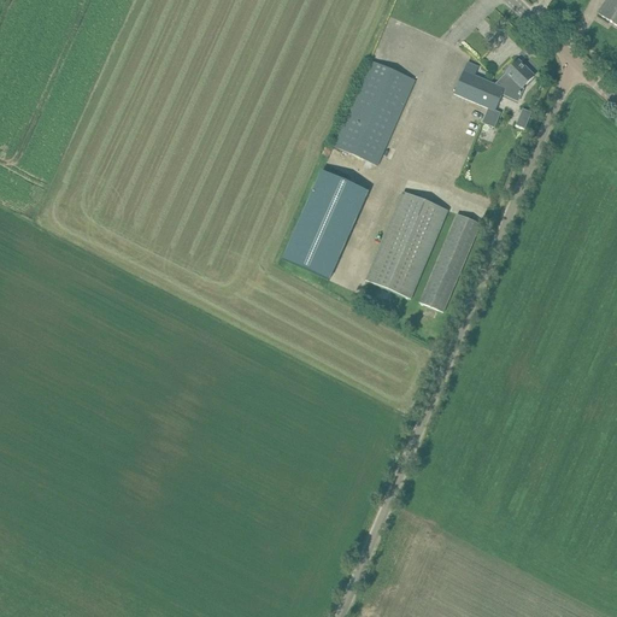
[(616,0),(605,0),(598,15),(616,25),(616,0)]
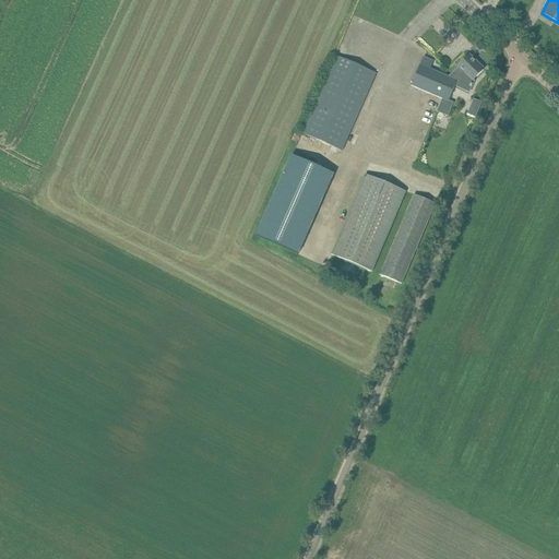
[(301,133),(342,151),(376,74),(335,56),(301,133)]
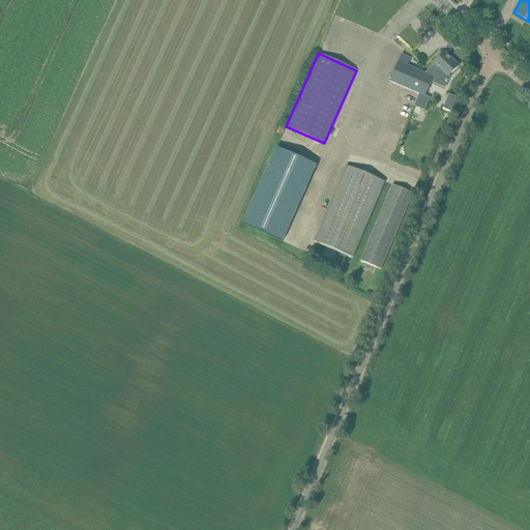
[(389,82),(424,96),(432,81),(444,86),(448,77),(459,66),(451,59),(450,60),(444,54),(424,74),(408,66),(411,59),(402,55),(389,82)]
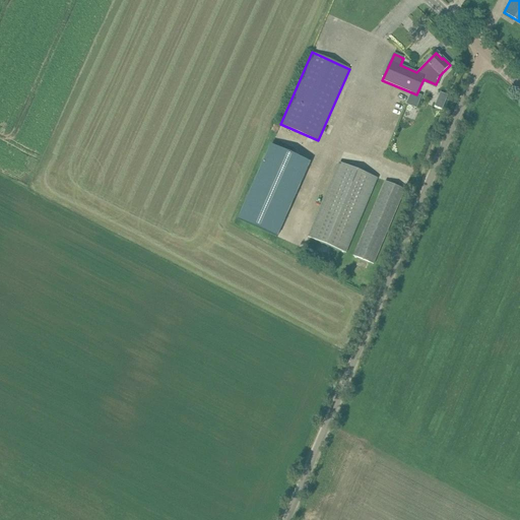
[(410,94),(406,104),(416,108),(420,99),(410,94)]
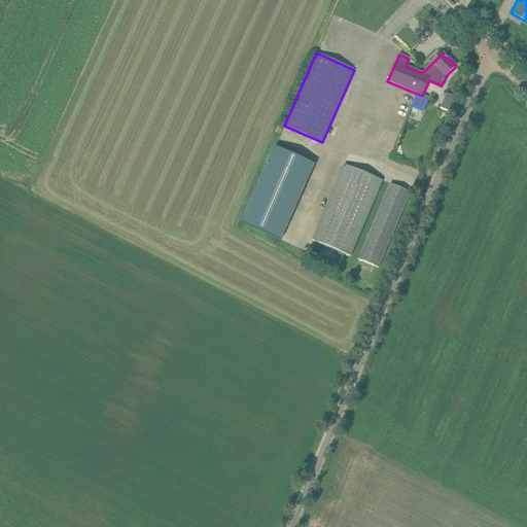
[(275,147),(242,222),(281,240),(315,165),(275,147)]
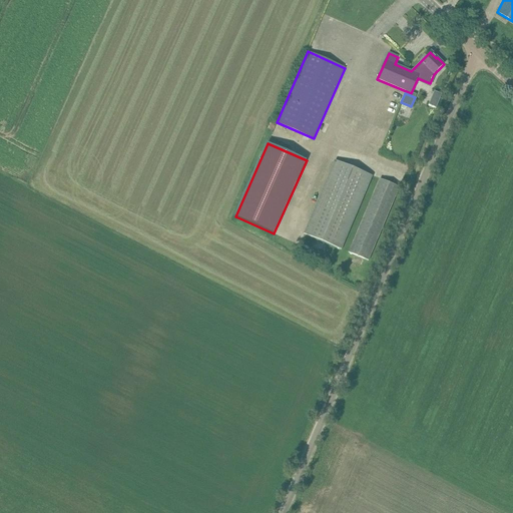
[(372,175),(336,160),(304,234),(341,249),(372,175)]
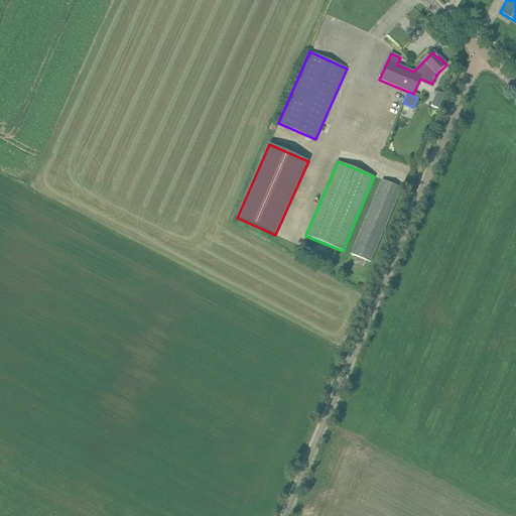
[(401,188),(382,180),(351,255),(370,263),(401,188)]
